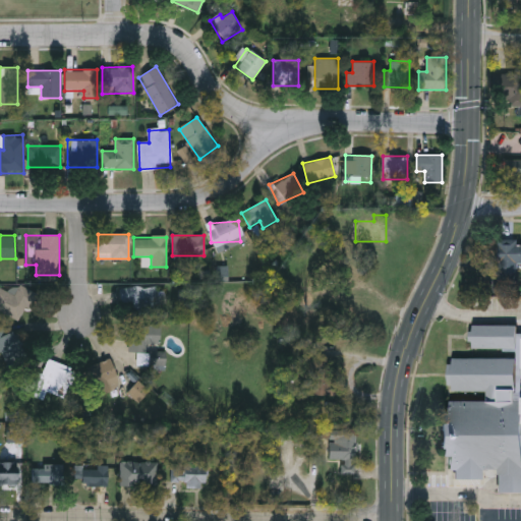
[(520,267),(516,267),(516,283),(499,283),(499,243),(520,243),(520,267)]
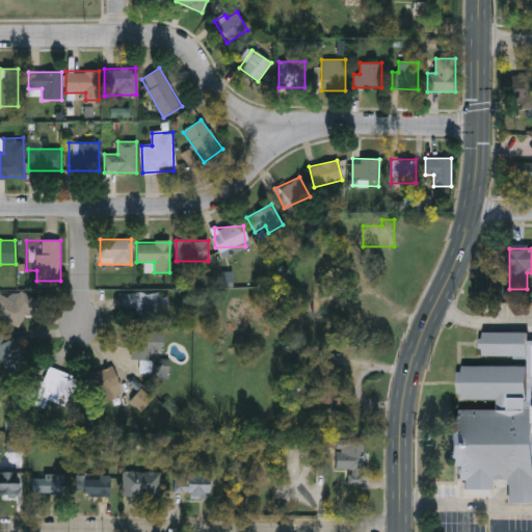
[(0,294),(9,298),(14,289),(33,298),(20,326),(0,317),(0,294)]
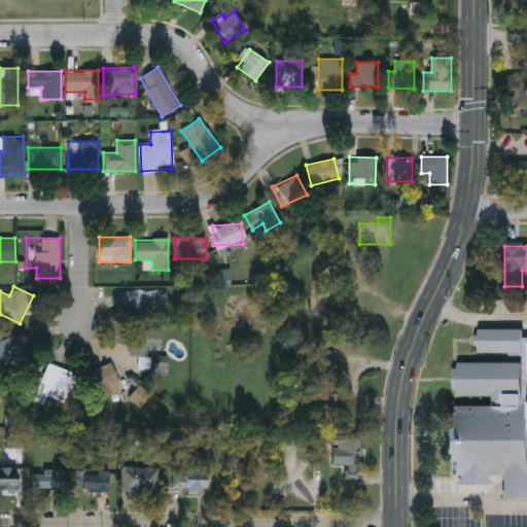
[(159,289),(160,315),(135,316),(134,306),(121,306),(120,290),(159,289)]
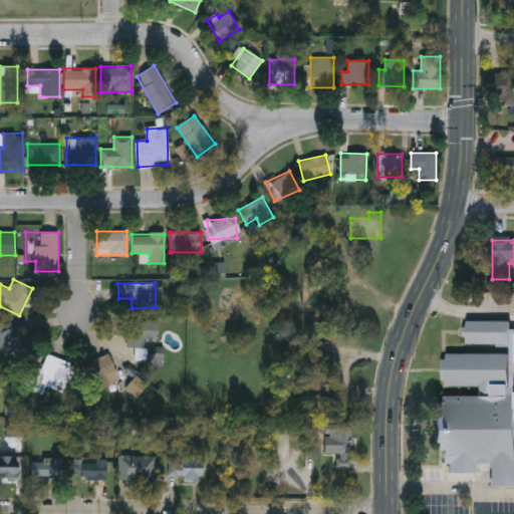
[(157,319),(157,338),(144,338),(144,348),(126,348),(126,319),(157,319)]
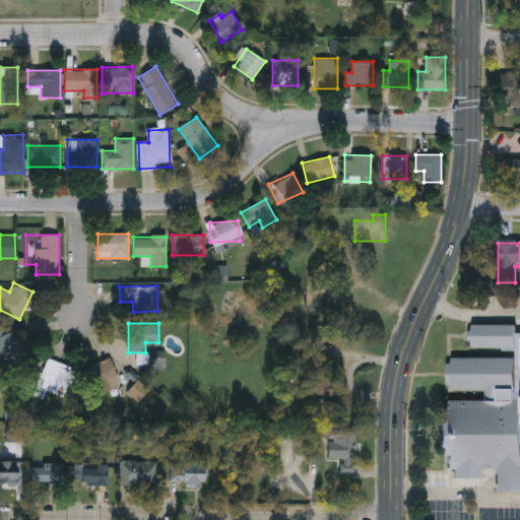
[(498,482),(498,471),(498,469),(480,469),(480,477),(454,477),(454,469),(448,469),(448,454),(441,454),(441,417),(449,417),(449,402),(485,402),(486,391),(452,391),(452,386),(447,385),(447,364),(452,364),(452,358),(515,359),(515,350),(502,350),(502,347),(471,347),(471,341),(467,341),(467,331),(471,331),(471,324),(515,325),(515,333),(519,333),(519,493),(498,493),(498,482)]
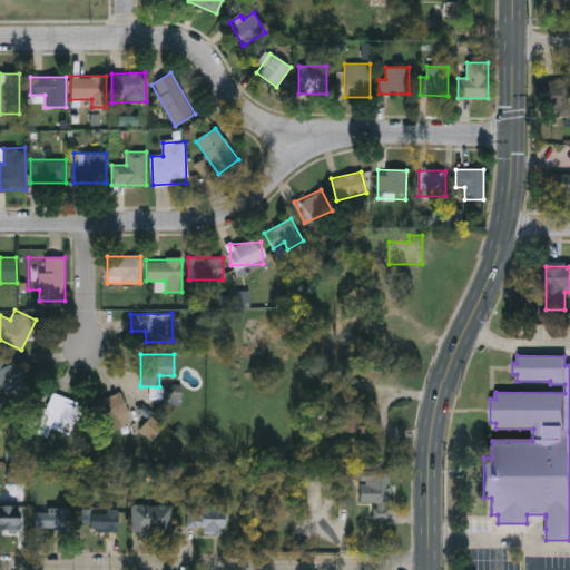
[(5,363),(21,361),(26,396),(0,400),(0,356),(3,356),(5,363)]
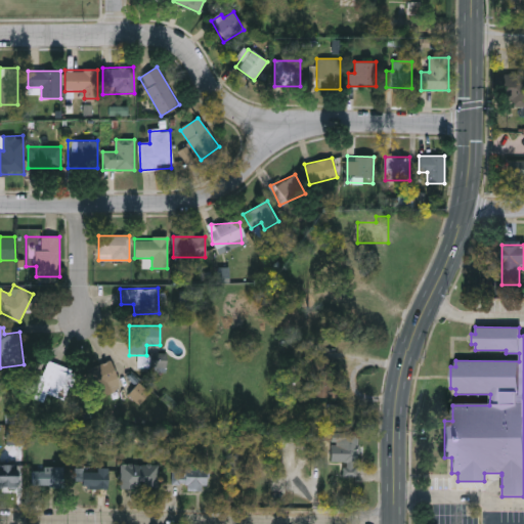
[(122,388),(100,397),(88,369),(110,359),(122,388)]
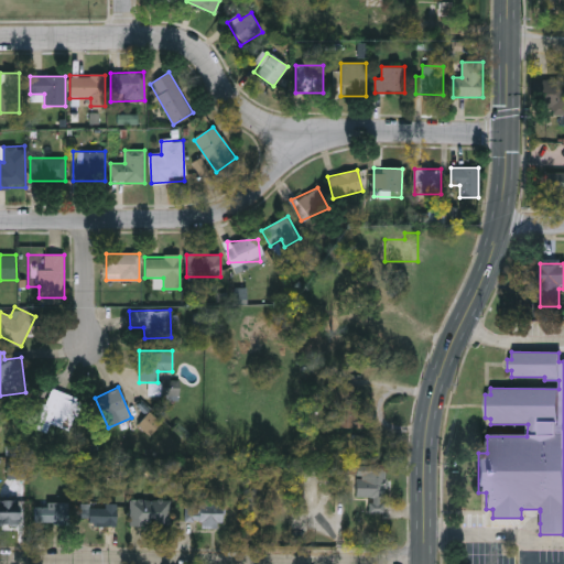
[(69,430),(51,423),(47,432),(33,427),(38,415),(29,412),(33,401),(45,405),(52,388),(80,399),(69,430)]
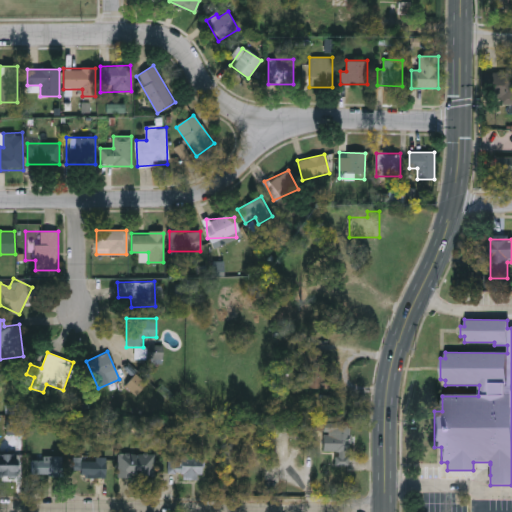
[(22,419),(22,433),(7,433),(7,419),(22,419)]
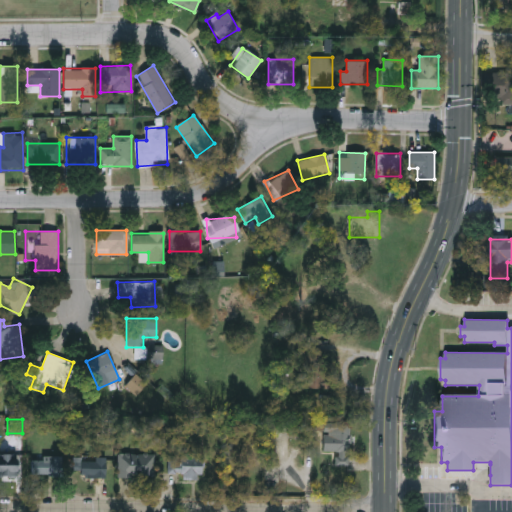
[(349,422),(349,452),(322,452),(322,422),(349,422)]
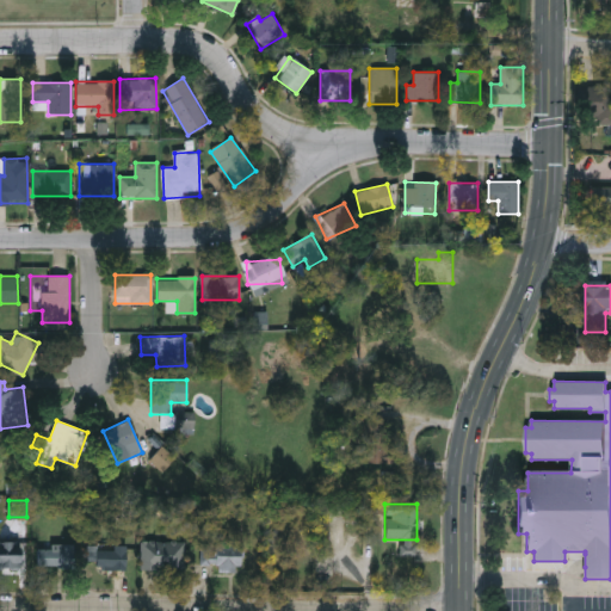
[(19,568),(0,568),(0,541),(19,541),(19,568)]
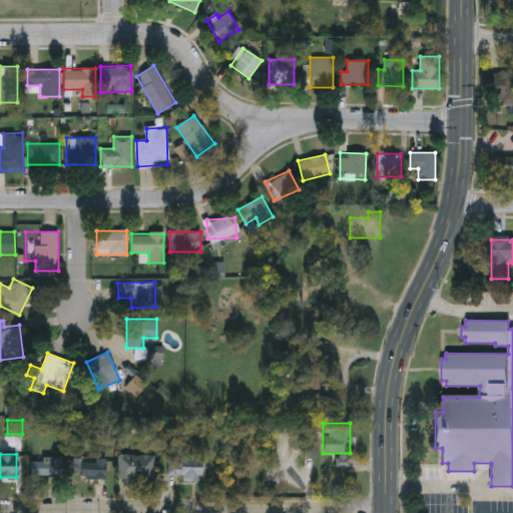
[(154,478),(118,478),(118,454),(154,454),(154,478)]
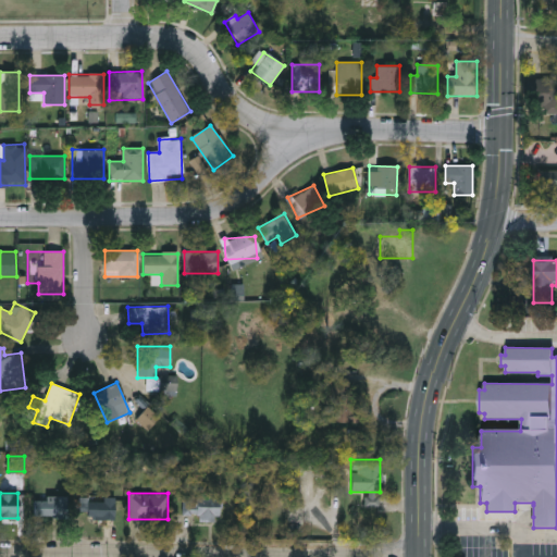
[(34,516),(34,496),(66,496),(66,516),(34,516)]
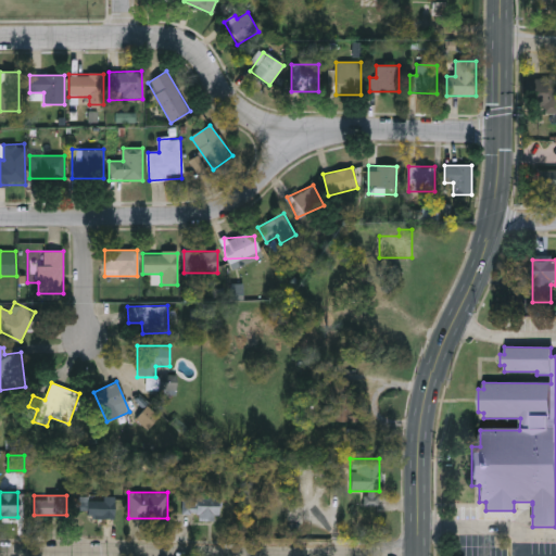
[(114,516),(79,517),(78,497),(113,496),(114,516)]
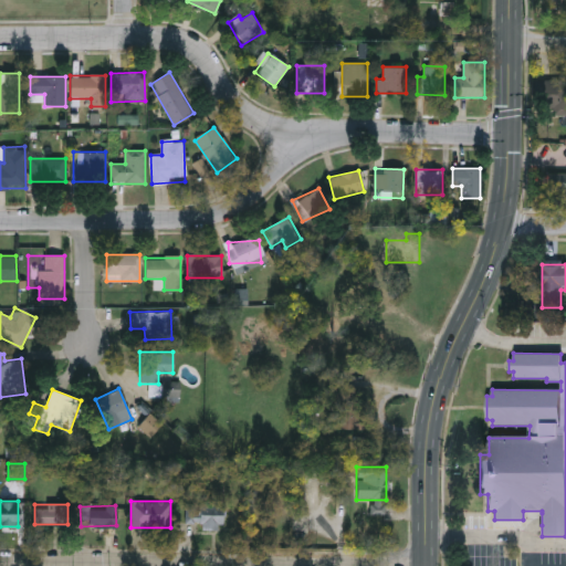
[(224,505),(224,528),(187,528),(187,505),(224,505)]
